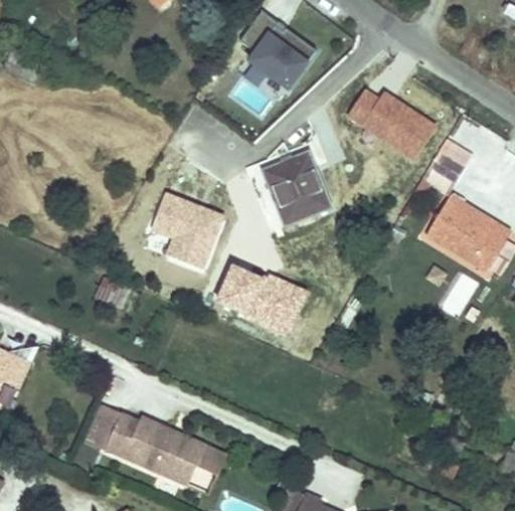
[(278,22),(261,10),(238,41),(253,52),(247,60),(287,90),(316,50),(285,27),(282,31),(275,26),(278,22)]
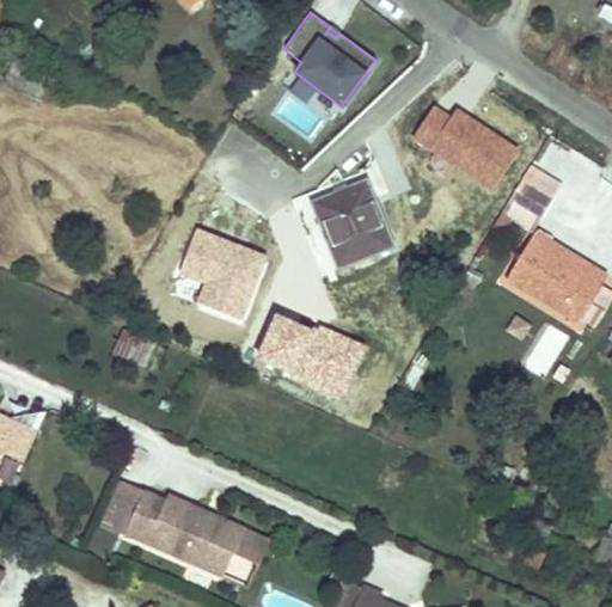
[(335,37),(338,32),(330,26),(326,31),(335,37)]
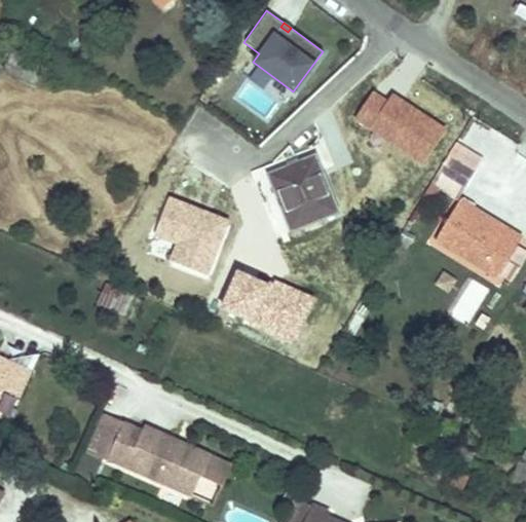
[(354,114),(369,125),(388,98),(374,87),(354,114)]
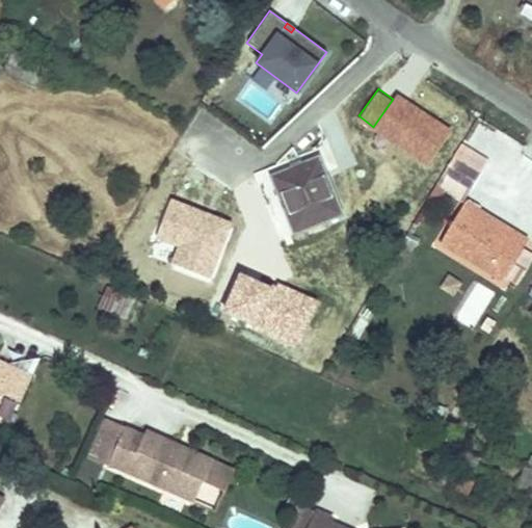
[(453,127),(400,89),(393,99),(373,127),(427,164),(453,127)]
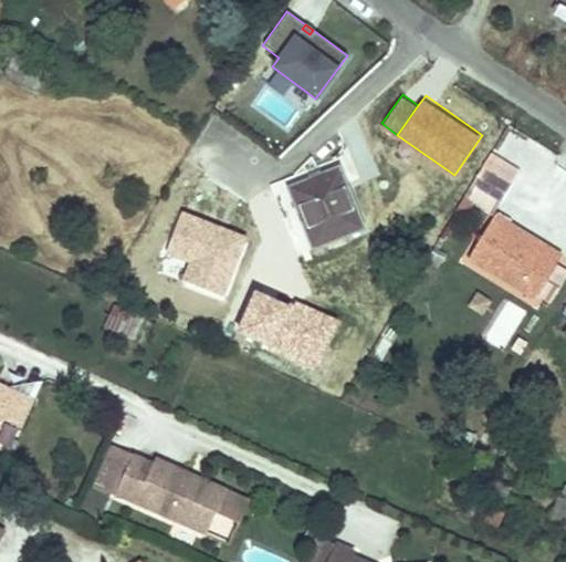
[(338,154),(282,175),(310,249),(365,229),(338,154)]
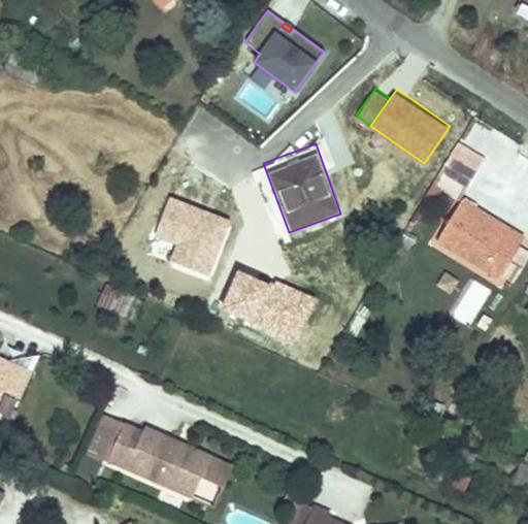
[(482,162),(455,146),(432,185),(453,198),(461,185),(443,174),(452,162),(474,174),(482,162)]
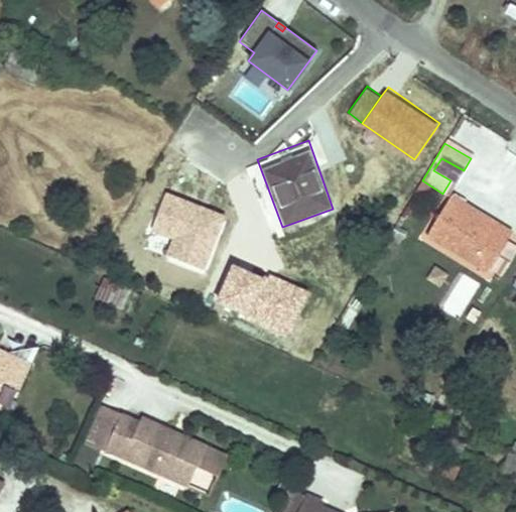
[(450,180),(456,183),(464,170),(441,158),(433,170),(450,180)]
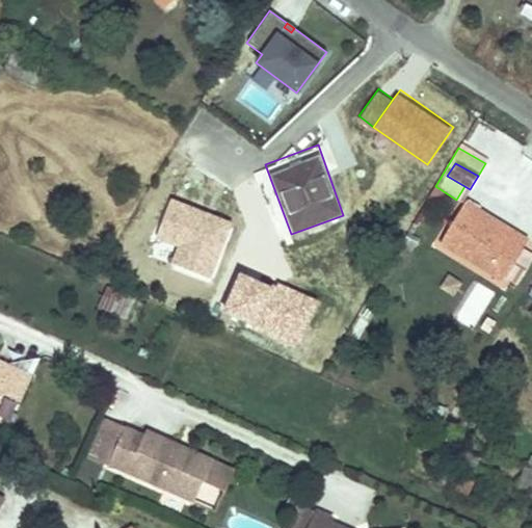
[(235,223),(173,196),(158,233),(179,241),(170,259),(212,276),(235,223)]
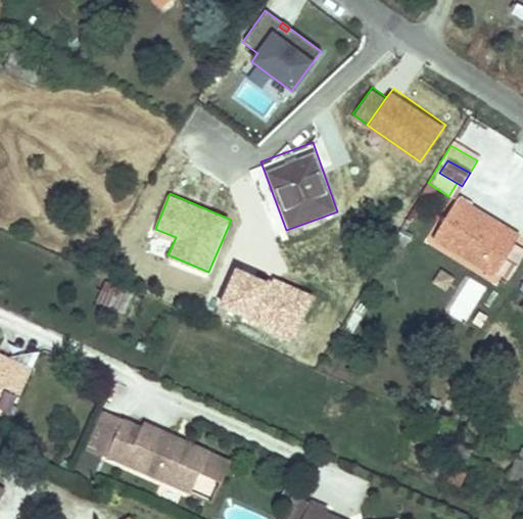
[(431,240),(493,278),(496,274),(512,247),(515,243),(465,214),(469,207),(456,199),(431,240)]
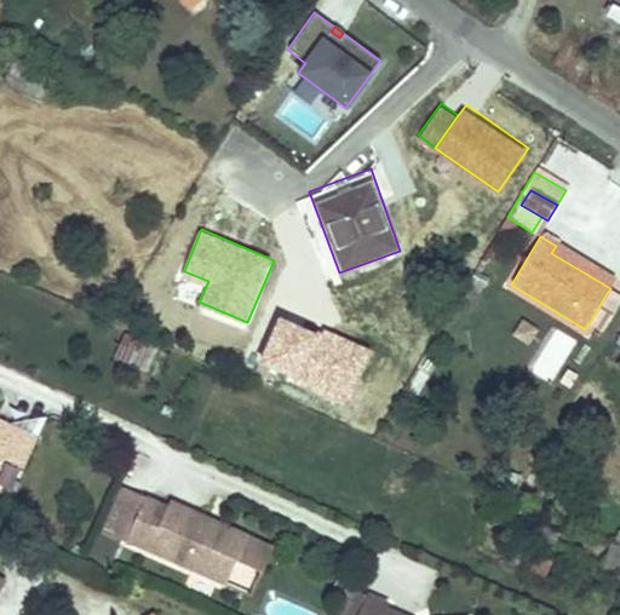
[(551,253),(610,288),(614,281),(556,246),(551,253)]
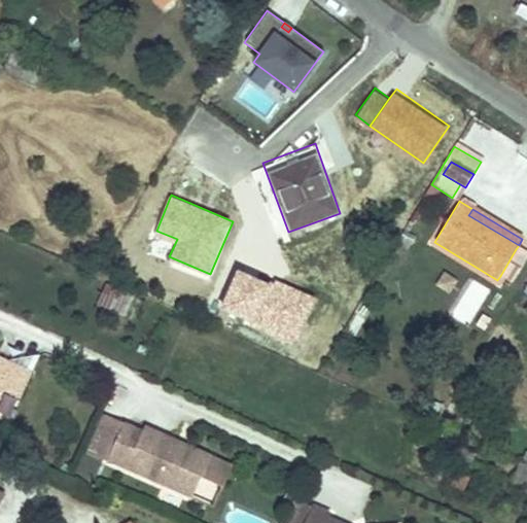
[(526,255),(516,249),(500,276),(512,282),(526,255)]
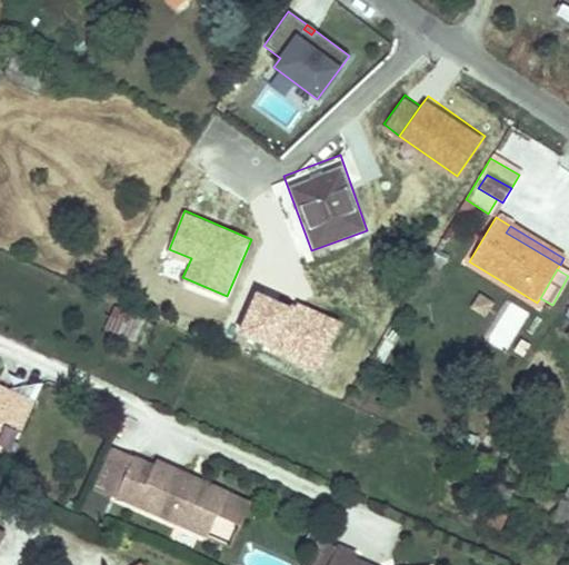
[(293,305),(259,288),(237,333),(318,372),(342,320),(297,298),(293,305)]
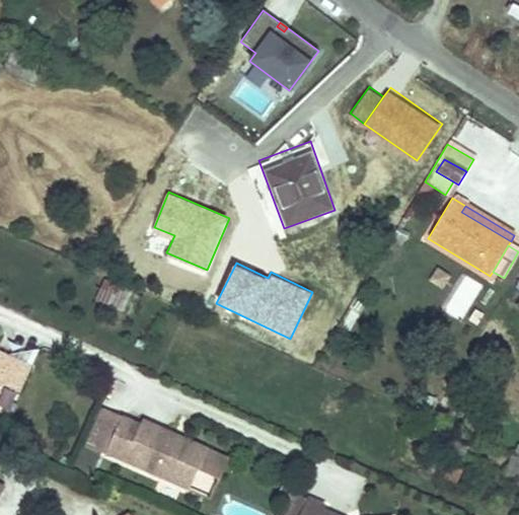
[(449,278),(437,271),(429,283),(442,290),(449,278)]
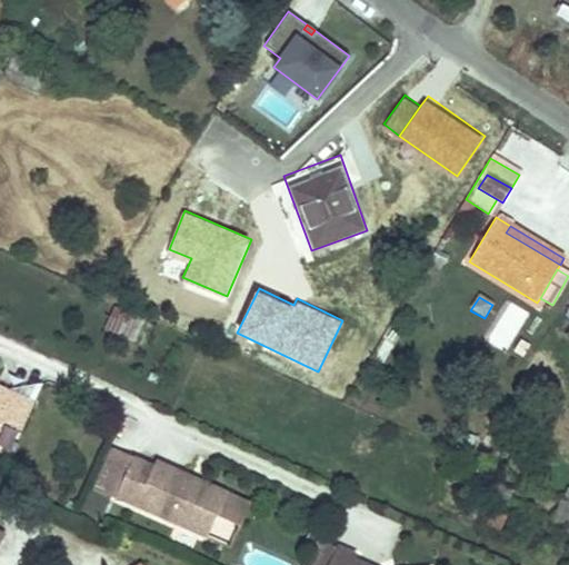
[(139,321),(111,307),(100,328),(129,343),(139,321)]
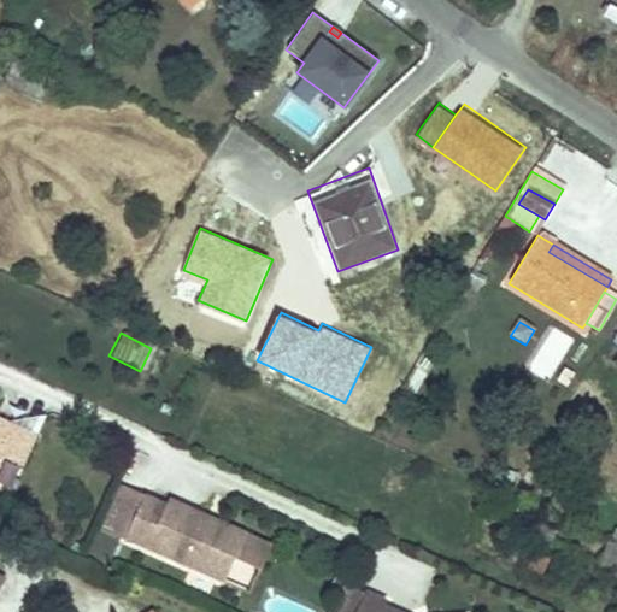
[(0,451),(15,422),(0,413),(0,451)]
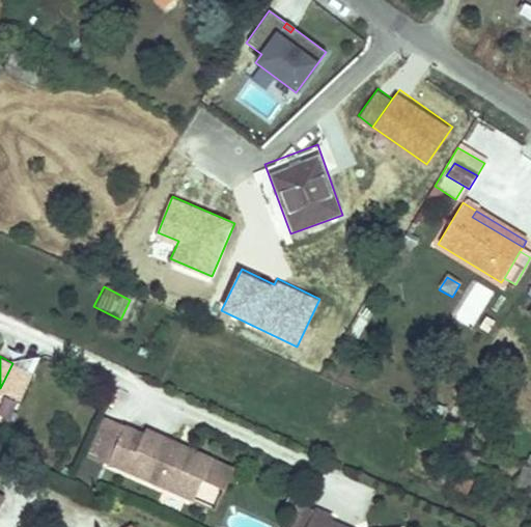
[(114,422),(90,412),(73,449),(98,461),(114,422)]
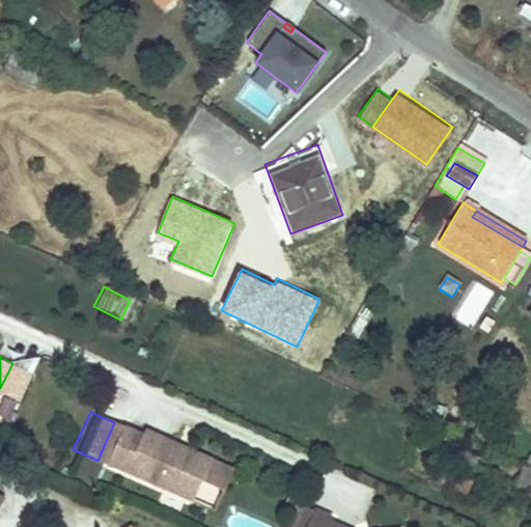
[(133,432),(114,422),(98,461),(183,499),(201,456),(179,446),(177,450),(165,445),(167,441),(135,426),(133,432)]
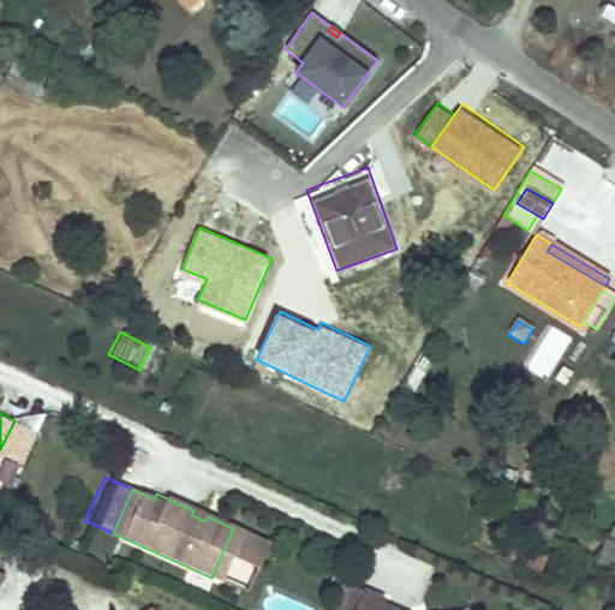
[(206,521),(208,516),(193,510),(191,515),(206,521)]
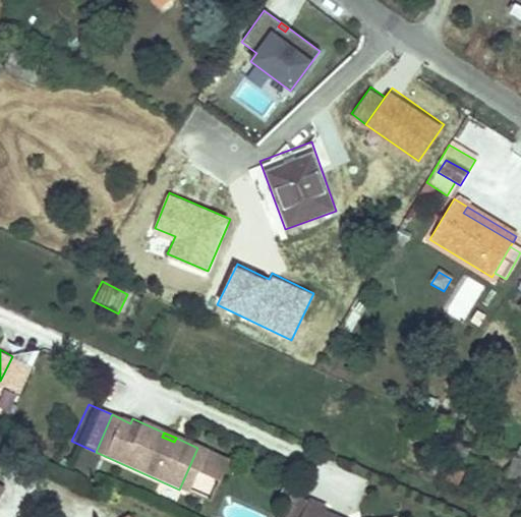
[(520,448),(518,447),(512,460),(520,464),(520,448)]
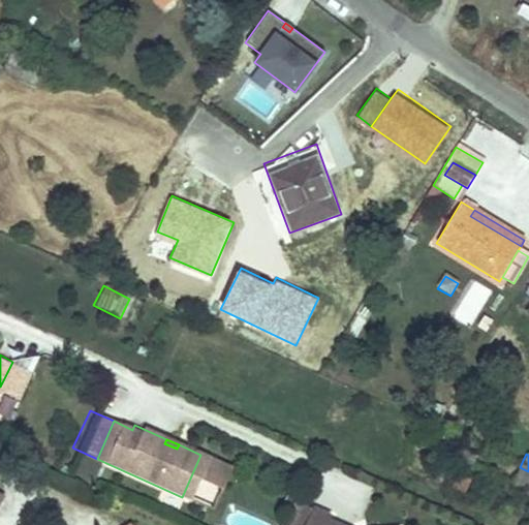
[(528,471),(520,467),(512,485),(528,491),(528,471)]
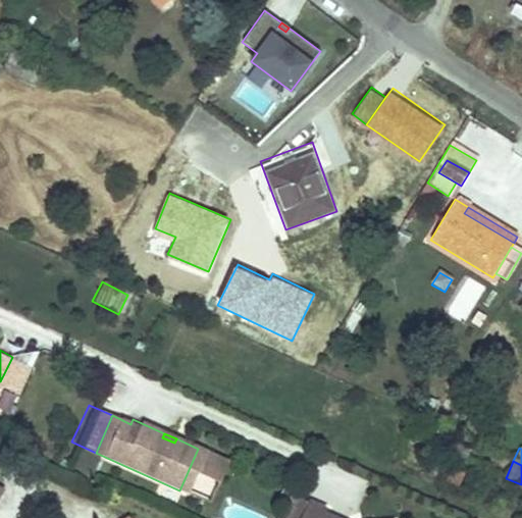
[(200,467),(193,489),(214,497),(221,474),(200,467)]
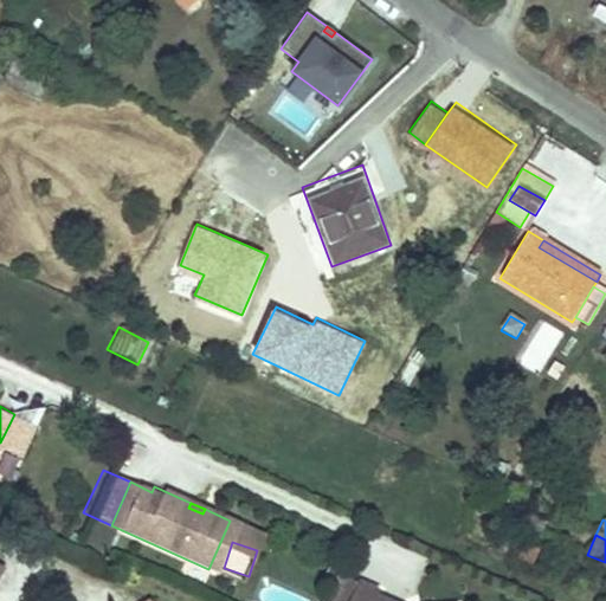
[(272,580),(264,600),(307,600),(310,595),(272,580)]
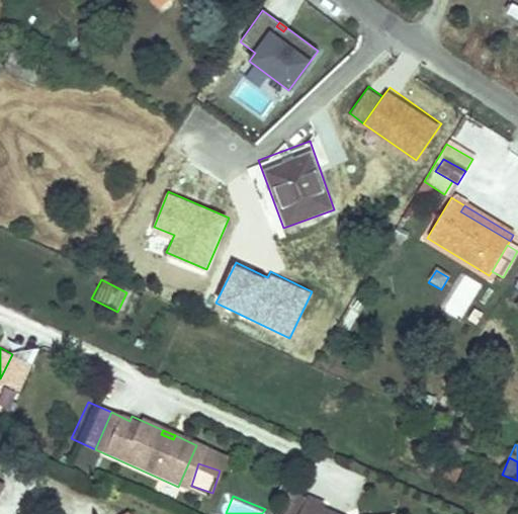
[(298,496),(289,513),(326,513),(314,508),(316,504),(298,496)]
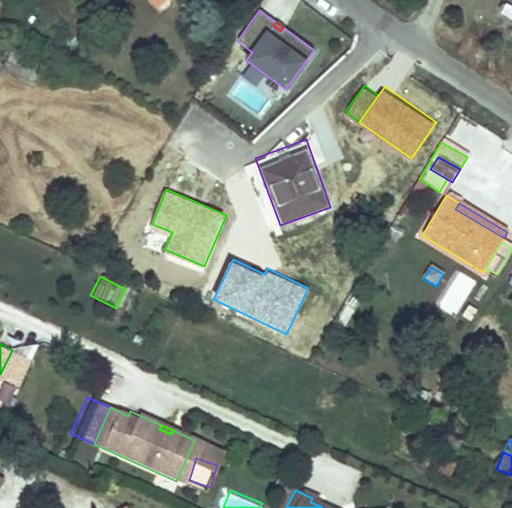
[(131,507),(125,499),(113,507),(131,507)]
